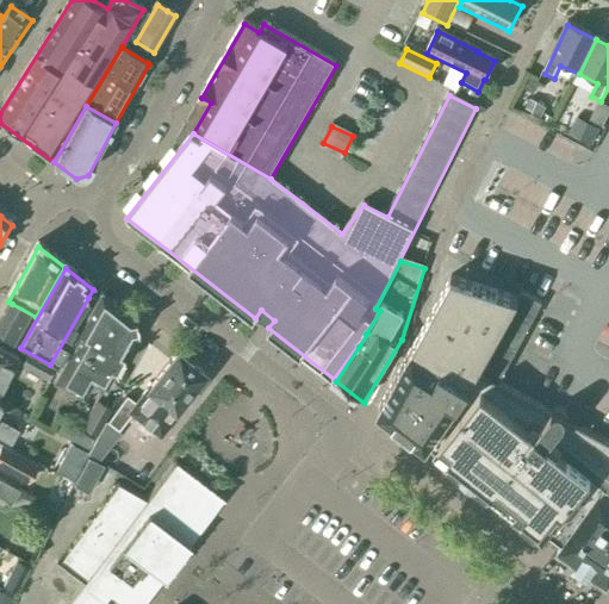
[(519,302),(452,280),(379,412),(378,413),(426,450),(427,449),(519,302)]
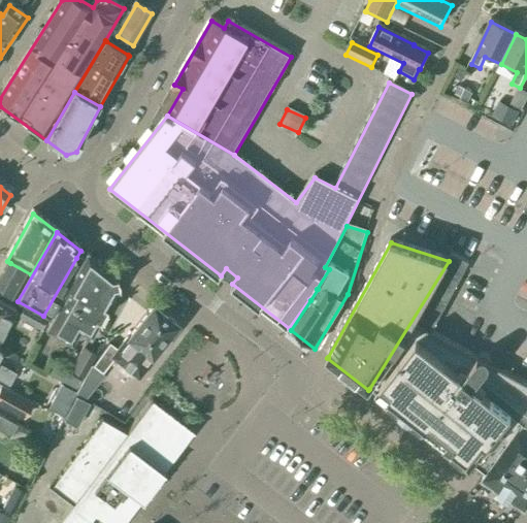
[(91,339),(120,288),(118,280),(87,256),(67,290),(73,293),(67,303),(62,300),(52,318),(54,319),(45,333),(73,349),(81,334),(91,339)]
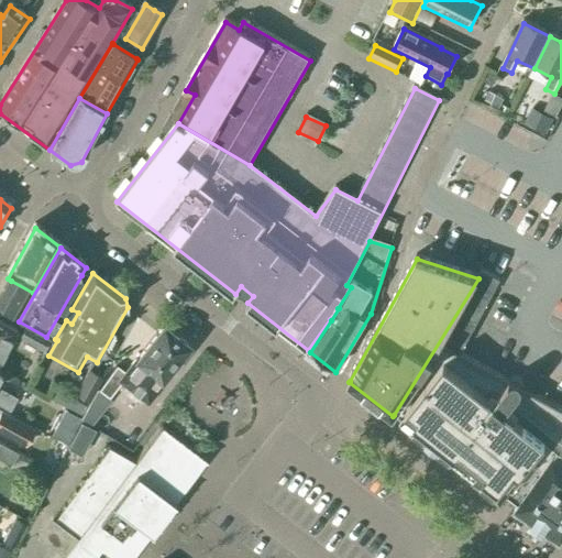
[(561,411),(522,391),(524,386),(521,383),(518,381),(514,382),(510,384),(461,357),(500,283),(483,273),(478,279),(394,415),(411,429),(410,430),(451,462),(452,461),(474,479),(473,480),(500,502),(504,498),(519,509),(561,447),(561,411)]
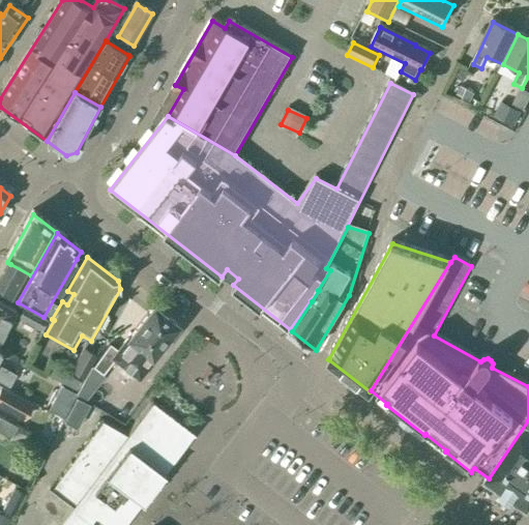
[(31,275),(10,264),(0,282),(0,292),(17,301),(31,275)]
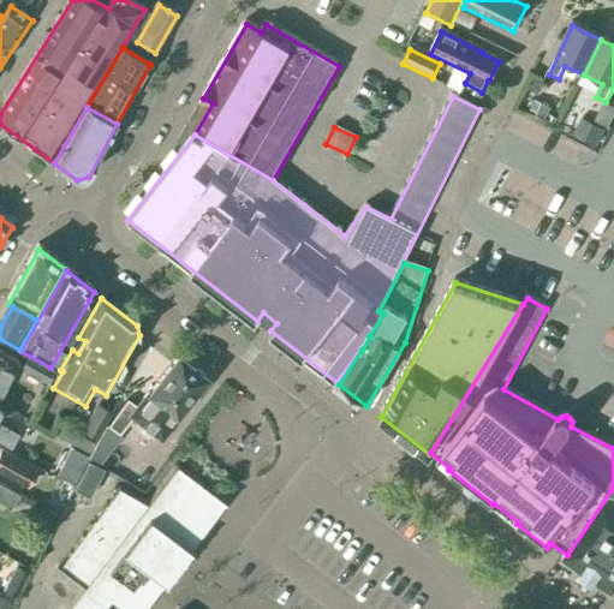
[(0,398),(18,365),(5,358),(0,354),(0,398)]
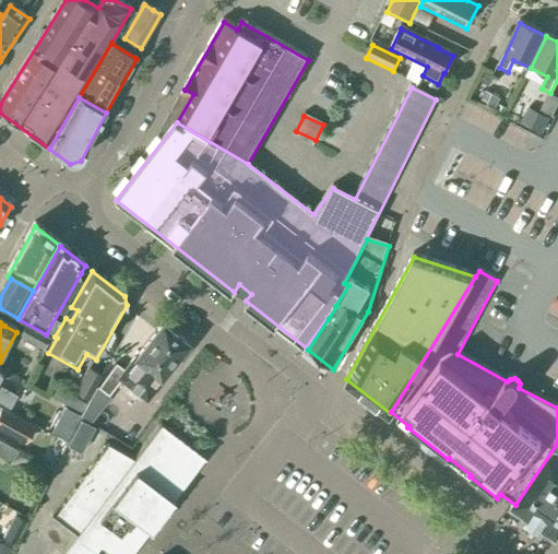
[(43,352),(50,339),(26,325),(19,338),(43,352)]
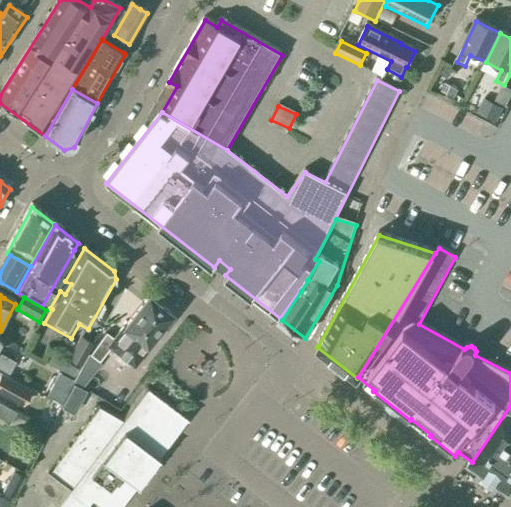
[(147,347),(171,316),(149,299),(110,348),(101,342),(90,357),(100,364),(110,351),(134,369),(150,349),(147,347)]
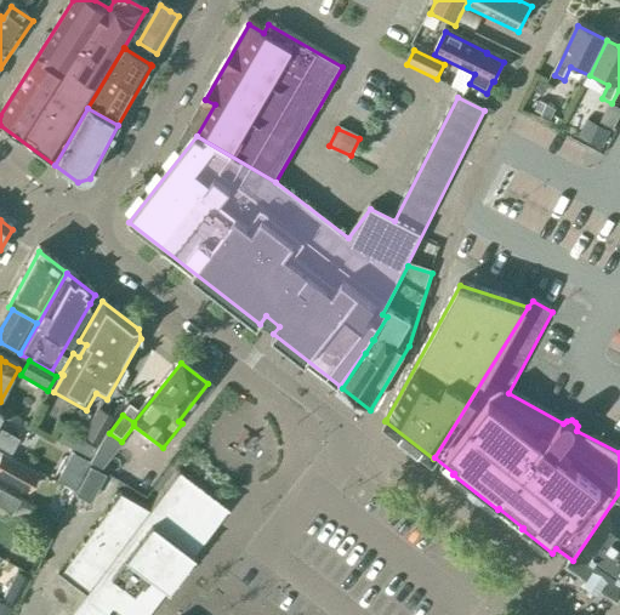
[(114,420),(98,411),(84,438),(100,446),(114,420)]
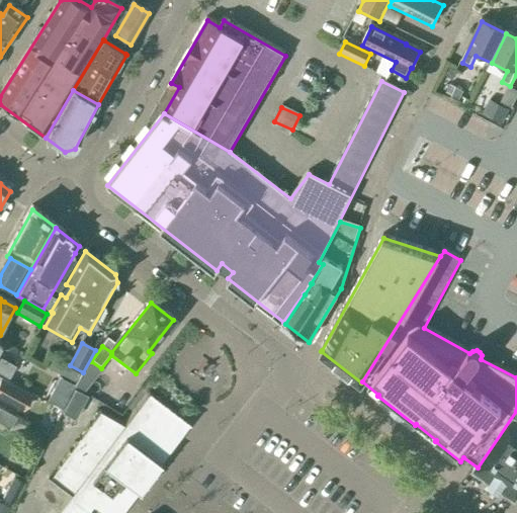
[(80,377),(50,360),(45,369),(75,386),(80,377)]
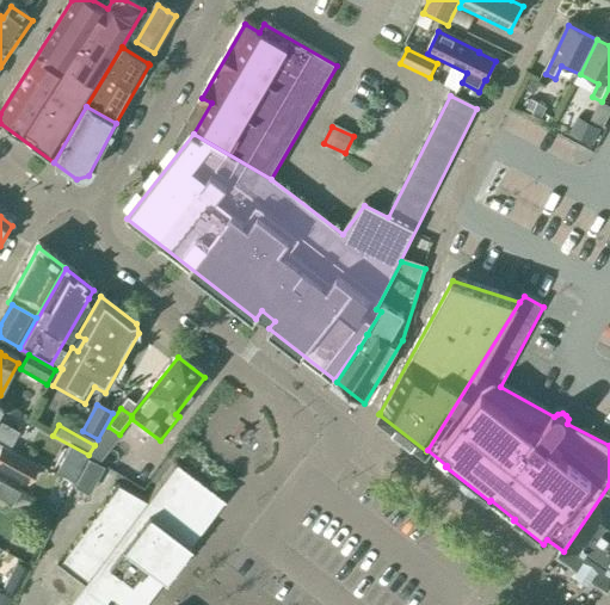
[(0,443),(11,449),(18,436),(0,426),(0,443)]
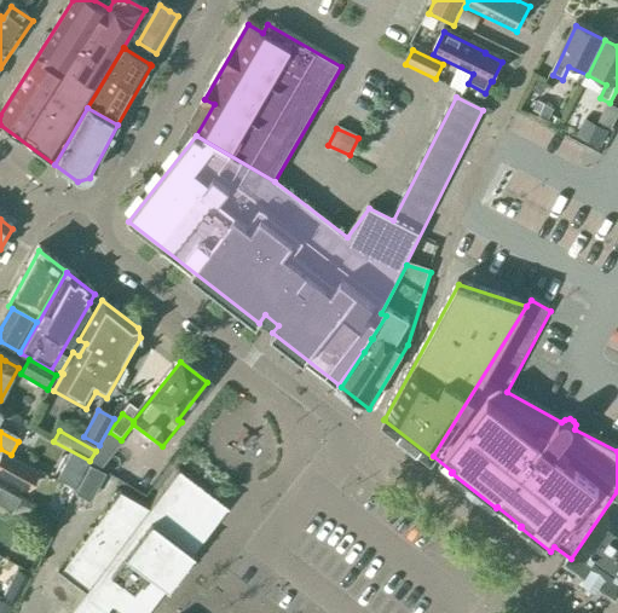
[(38,446),(30,467),(56,475),(64,455),(38,446)]
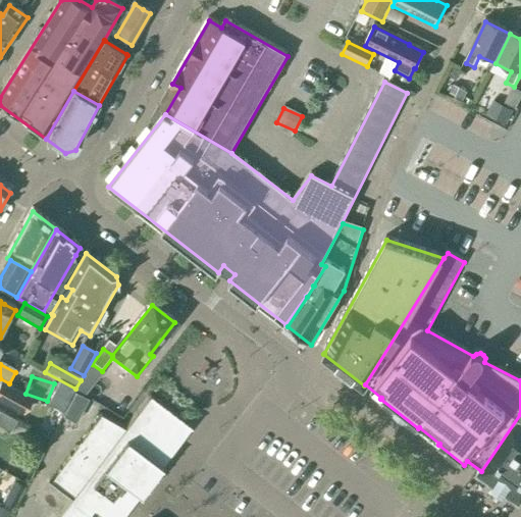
[(0,402),(1,403),(24,416),(34,401),(0,382),(0,402)]
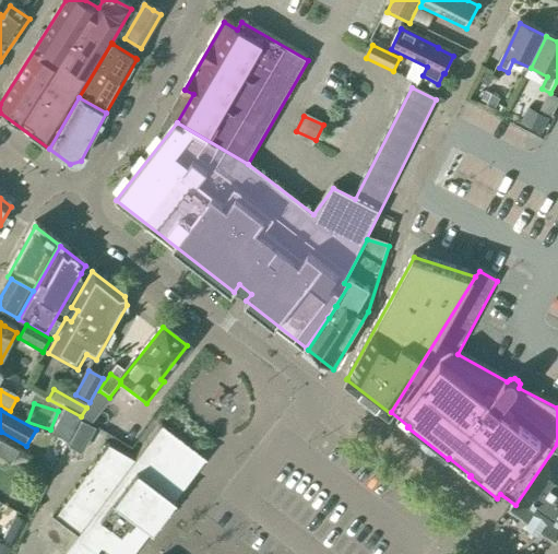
[(80,417),(64,410),(58,424),(73,432),(80,417)]
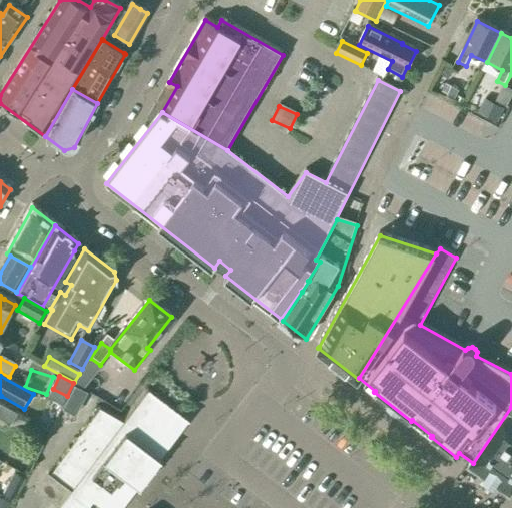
[(79,376),(74,385),(82,390),(89,382),(79,376)]
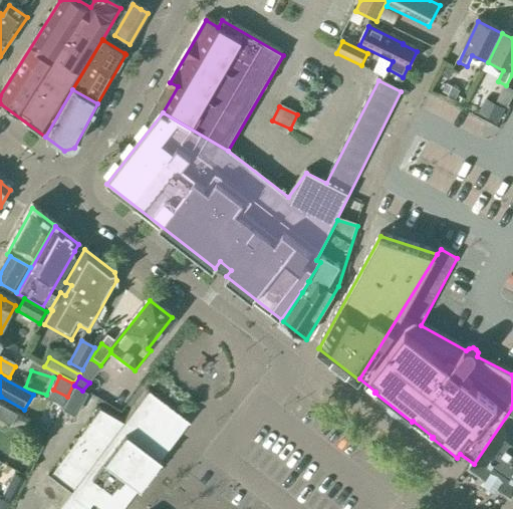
[(123,508),(189,423),(148,392),(123,424),(99,411),(50,477),(71,493),(58,508),(123,508)]
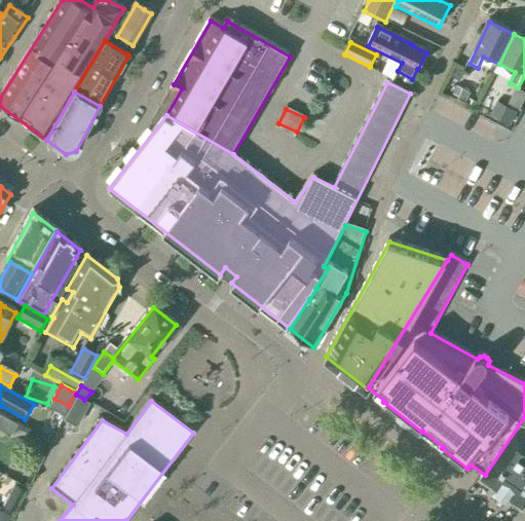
[(524,417),(485,475),(481,480),(497,490),(496,491),(507,498),(508,498),(523,509),(524,507),(524,417)]
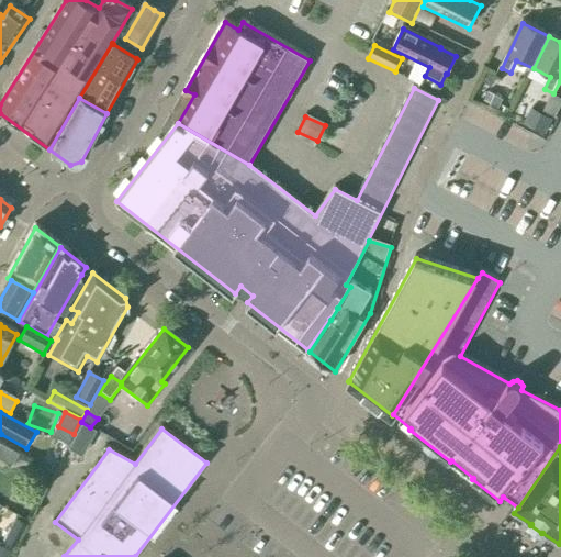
[(29,527),(15,521),(3,545),(15,552),(29,527)]
